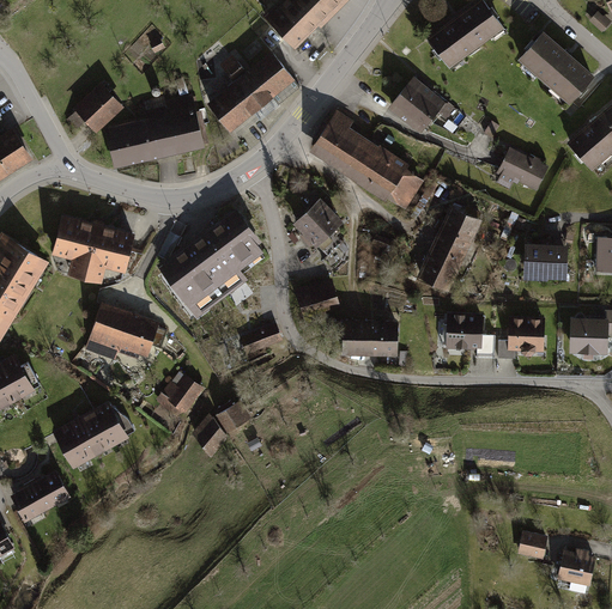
[(291,0),(278,13),(274,10),(265,19),(298,53),(322,29),(325,31),(356,0),(291,0)]
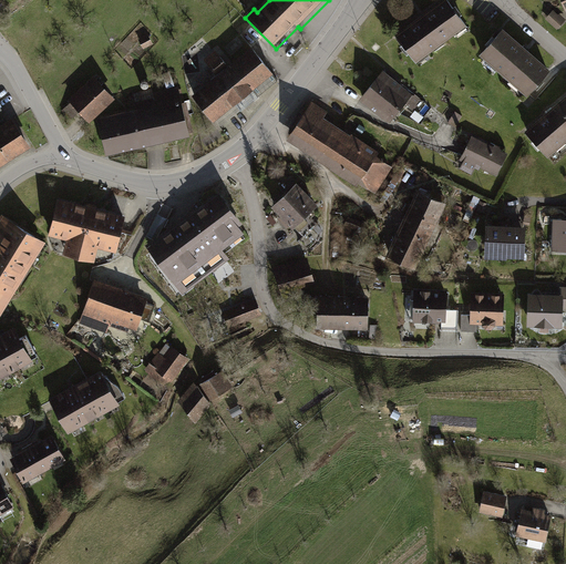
[(449,1),(397,39),(418,65),(469,28),(449,1)]
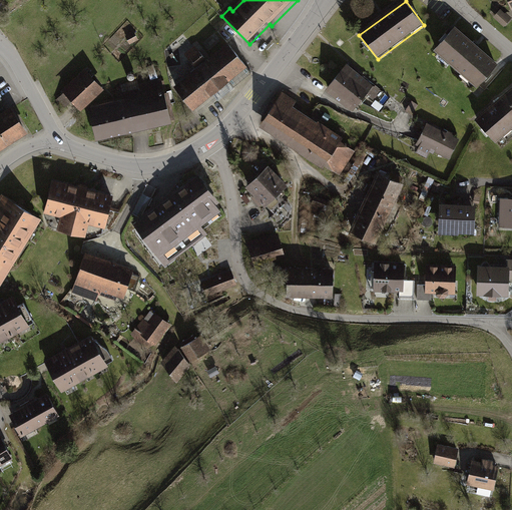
[(495,21),(506,31),(511,23),(511,21),(502,13),(495,21)]
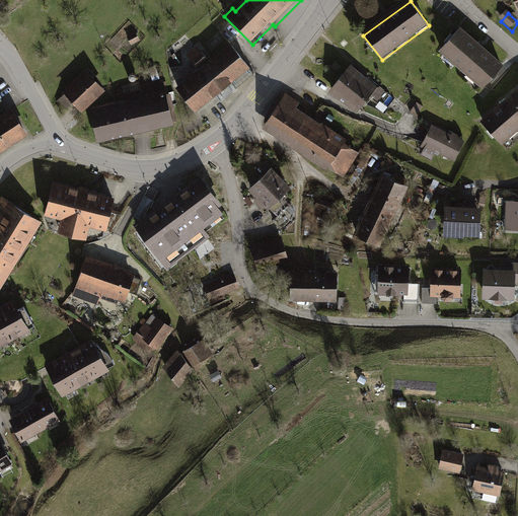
[(504,64),(459,25),(438,51),(483,89),(504,64)]
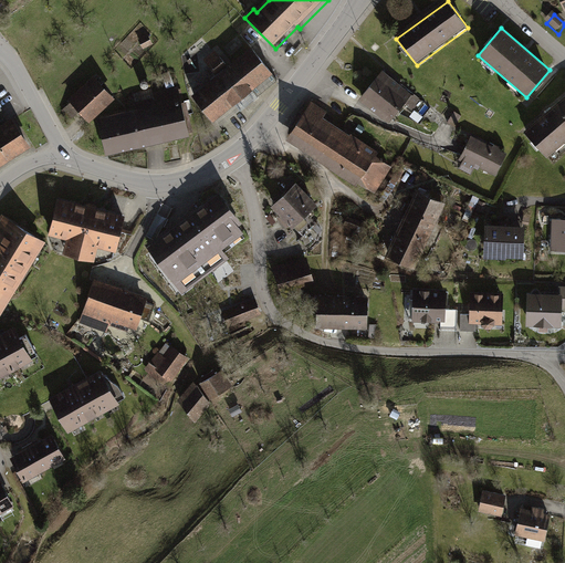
[(140,42),(145,52),(155,48),(152,38),(140,42)]
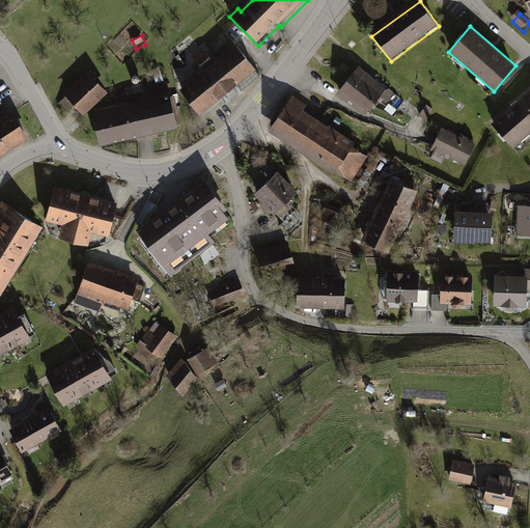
[(230,93),(258,71),(239,47),(216,65),(205,74),(183,92),(203,116),(230,93)]
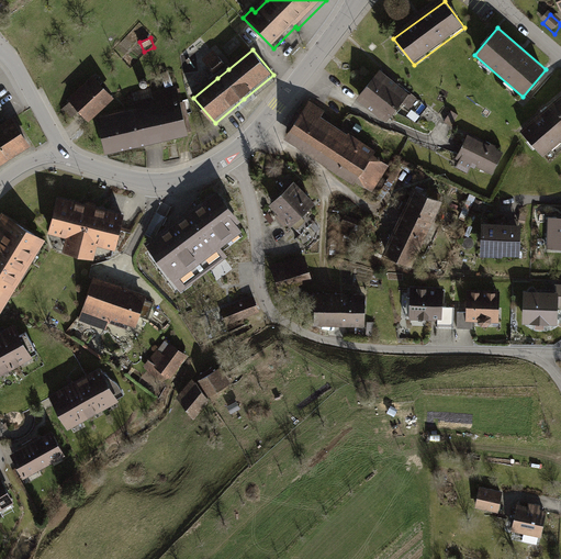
[(204,63),(217,78),(228,69),(215,53),(204,63)]
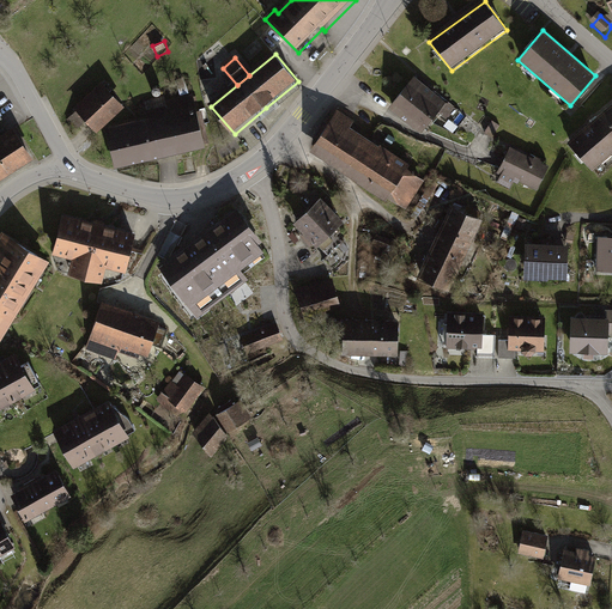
[(455,110),(413,77),(387,109),(420,135),(436,113),(446,121),(455,110)]
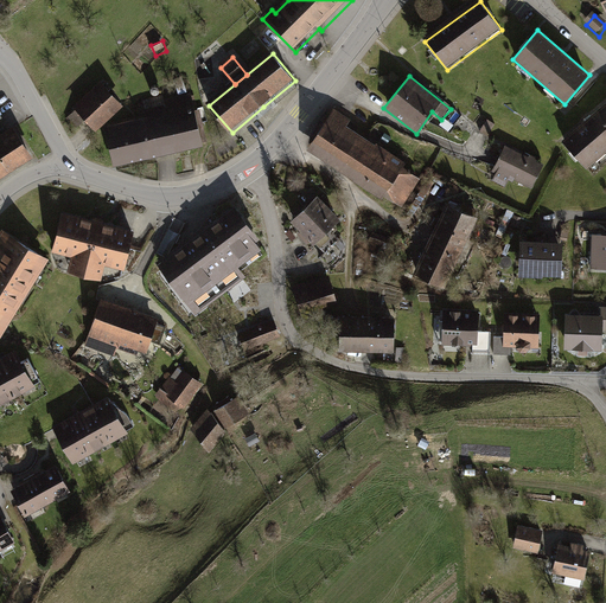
[(121,107),(100,82),(71,107),(75,111),(65,120),(74,130),(84,122),(93,132),(121,107)]
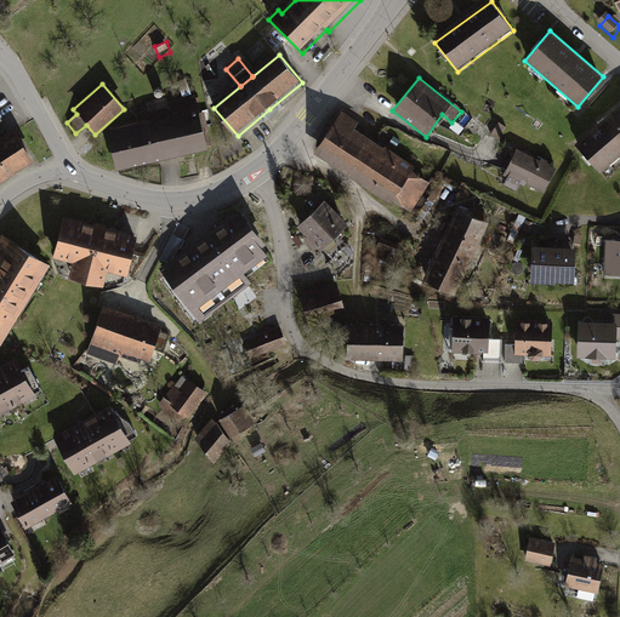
[(152,123),(109,132),(118,173),(210,152),(198,100),(171,106),(170,102),(149,107),(152,123)]
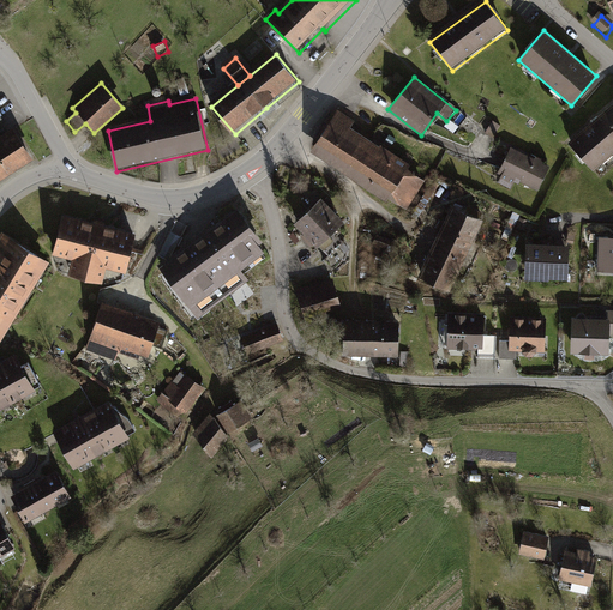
[(612,103),(568,142),(593,170),(612,152),(612,103)]
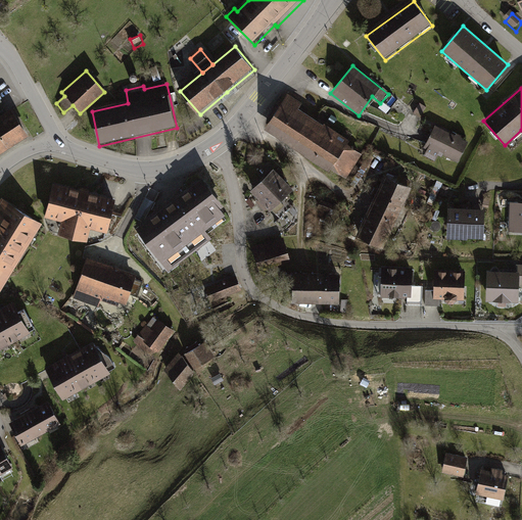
[(304,104),(287,93),(263,131),(327,172),(330,169),(345,179),(361,154),(346,145),(350,140),(301,109),(304,104)]
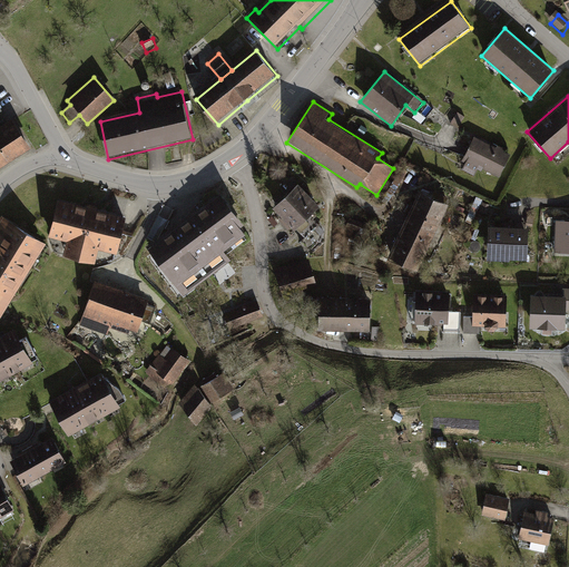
[(450,125),(458,129),(464,119),(457,115),(450,125)]
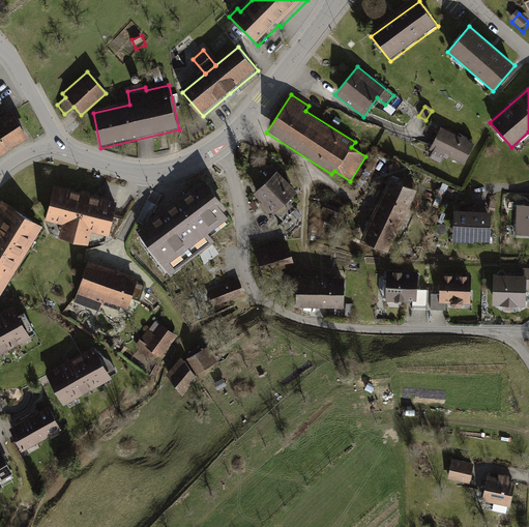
[(0,117),(0,156),(29,138),(11,111),(0,117)]
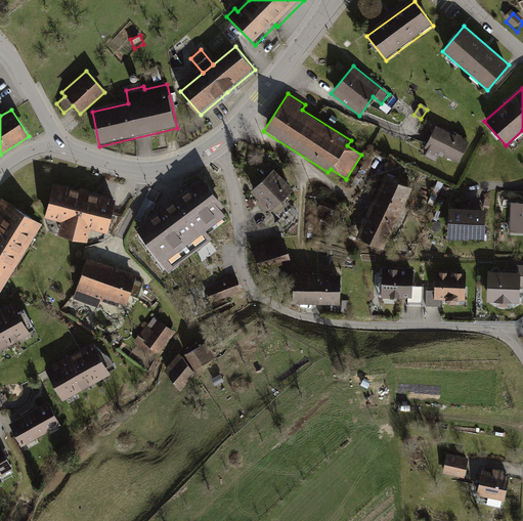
[(331,118),(328,124),(333,127),(336,121),(331,118)]
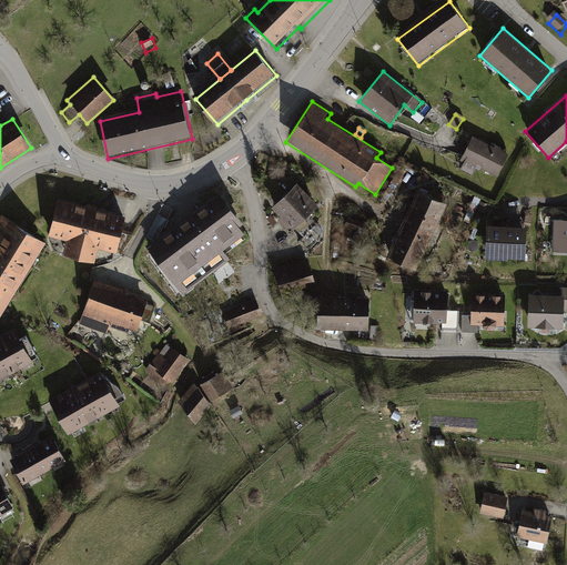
[(509,155),(473,137),(458,162),(463,163),(458,172),(472,179),(476,169),(496,180),(509,155)]
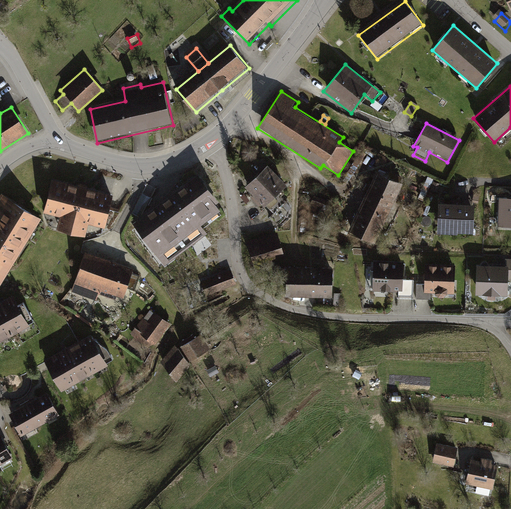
[(288,190),(268,170),(246,192),(266,212),(288,190)]
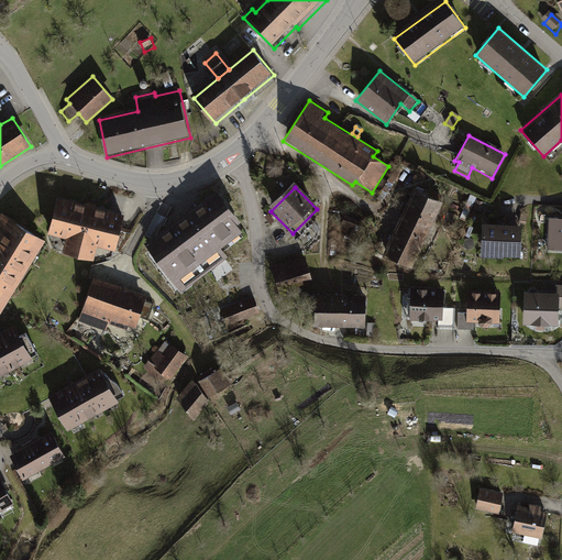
[(251,234),(217,189),(143,243),(176,289),(251,234)]
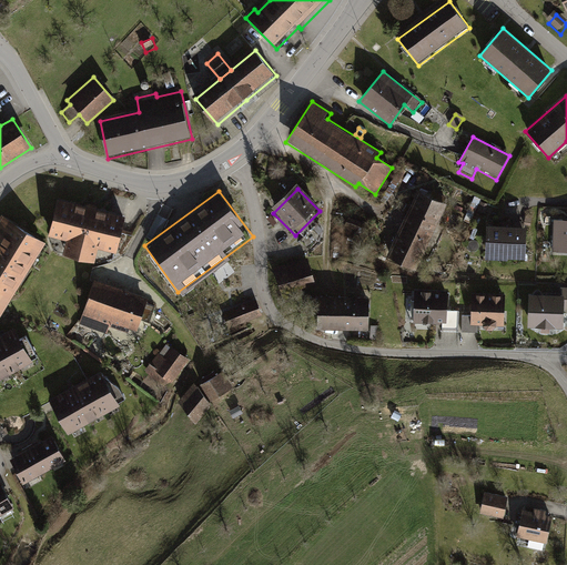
[(445,204),(417,191),(387,256),(414,269),(445,204)]
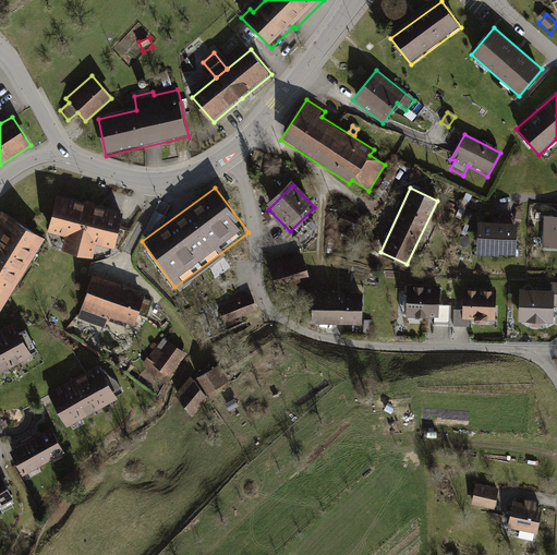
[(121,210),(56,195),(47,232),(63,236),(60,250),(89,257),(93,244),(111,249),(121,210)]
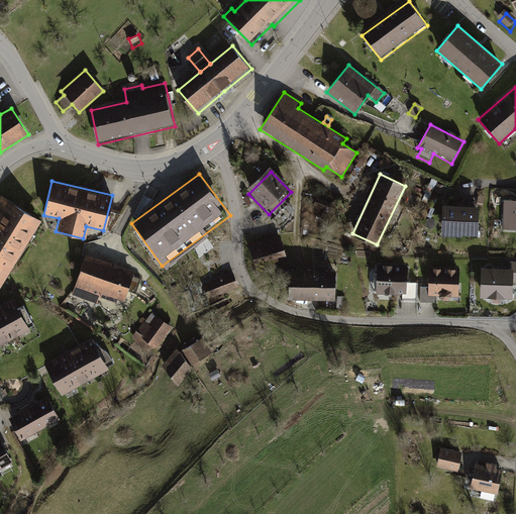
[(434,192),(440,195),(443,188),(437,185),(434,192)]
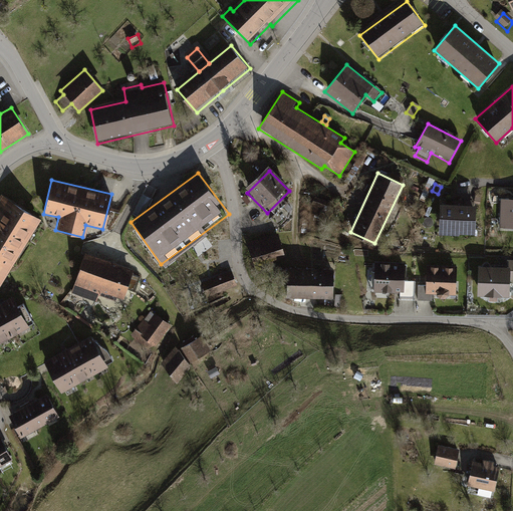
[(0,280),(39,219),(0,195),(0,280)]
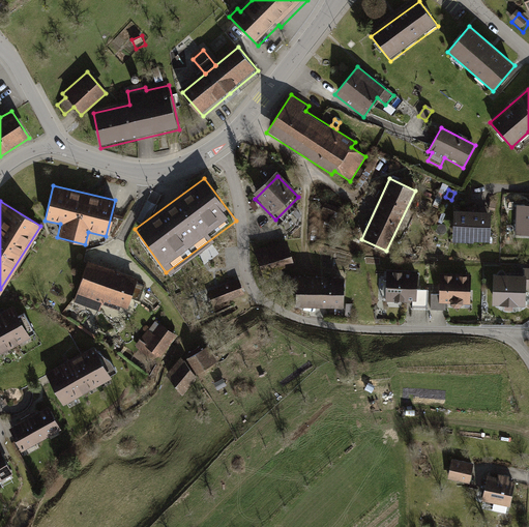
[(324,205),(322,211),(332,215),(334,208),(324,205)]
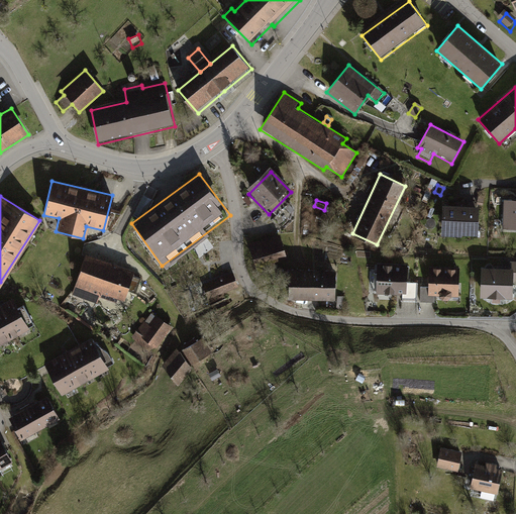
[(515,202),(504,202),(503,230),(515,230),(515,202)]
